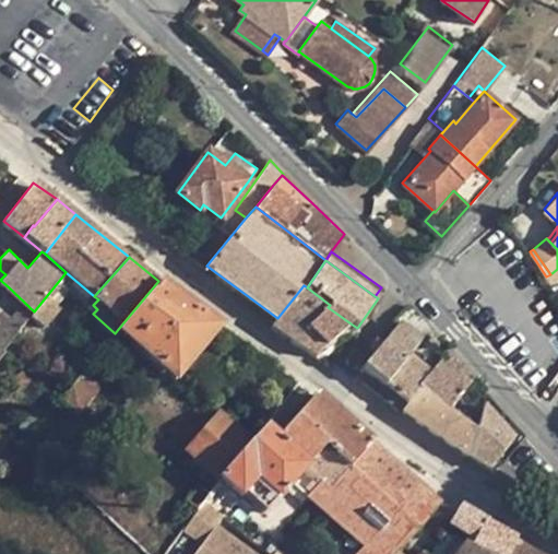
[(68,291),(85,306),(94,296),(66,272),(62,277),(72,284),(68,291)]
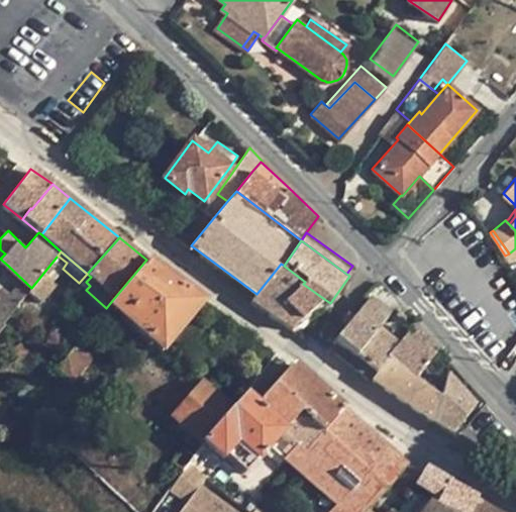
[(31,288),(29,290),(41,300),(57,282),(54,280),(63,269),(67,263),(58,256),(31,288)]
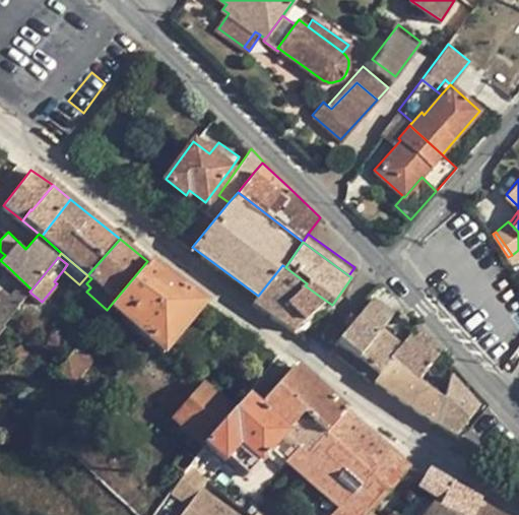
[(147,261),(111,305),(163,350),(203,301),(147,261)]
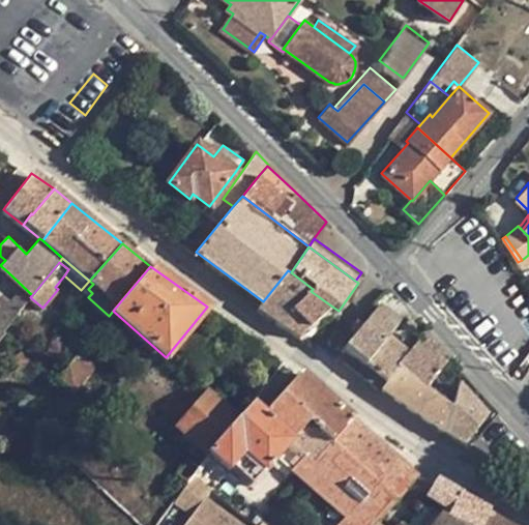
[(296,303),(311,291),(313,289),(291,272),(288,270),(263,301),(258,308),(277,322),(296,303)]
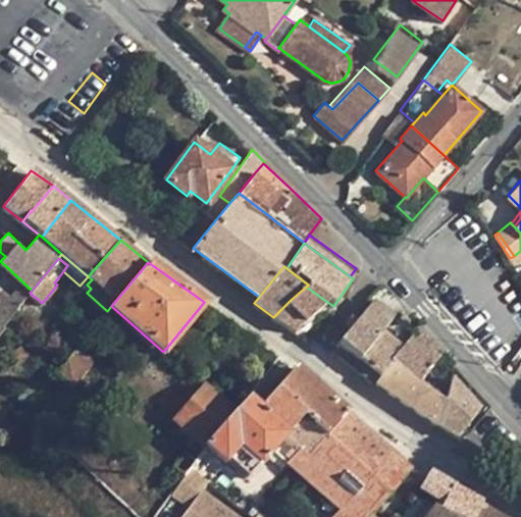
[(32,291),(8,268),(4,273),(16,285),(8,295),(19,305),(30,293),(32,291)]
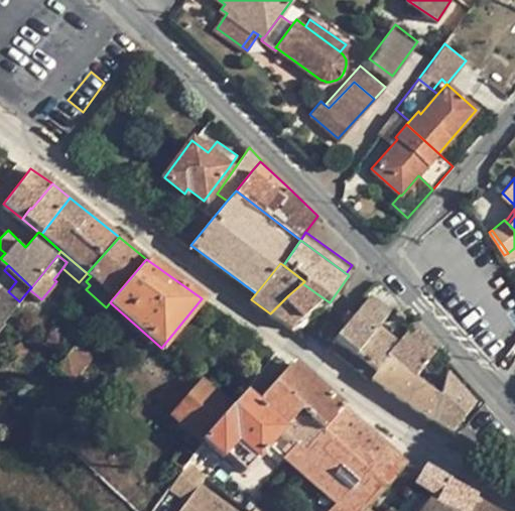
[(87,273),(79,282),(86,289),(90,285),(86,281),(91,276),(87,273)]
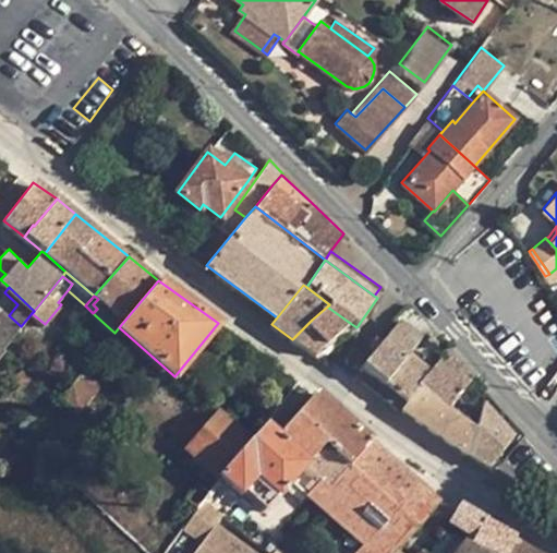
[(419,337),(430,326),(408,302),(394,317),(398,321),(419,337)]
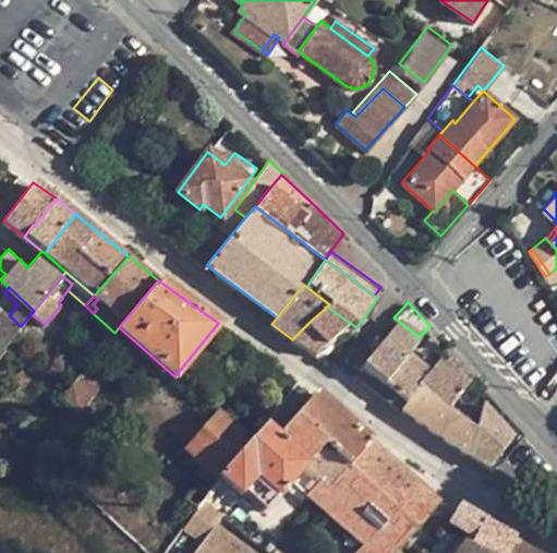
[(350,323),(327,307),(312,320),(331,338),(350,323)]
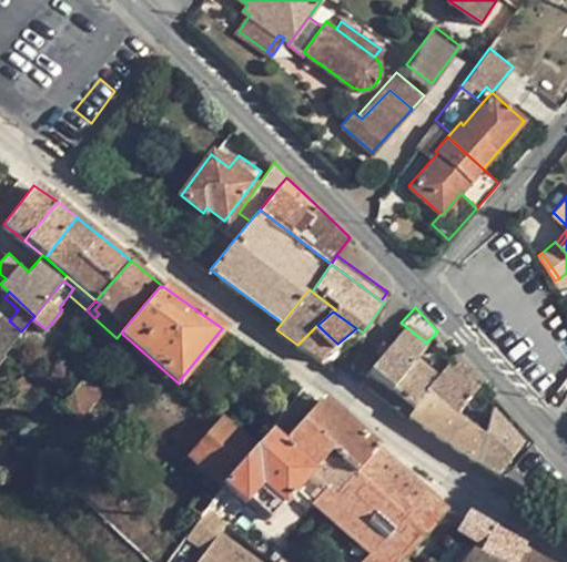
[(3,315),(0,317),(0,360),(6,355),(3,354),(21,331),(9,320),(3,315)]
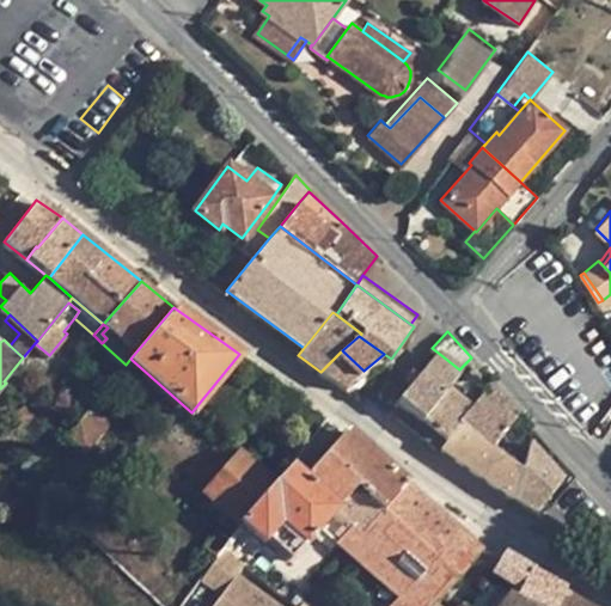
[(364,371),(342,350),(321,372),(347,389),(364,371)]
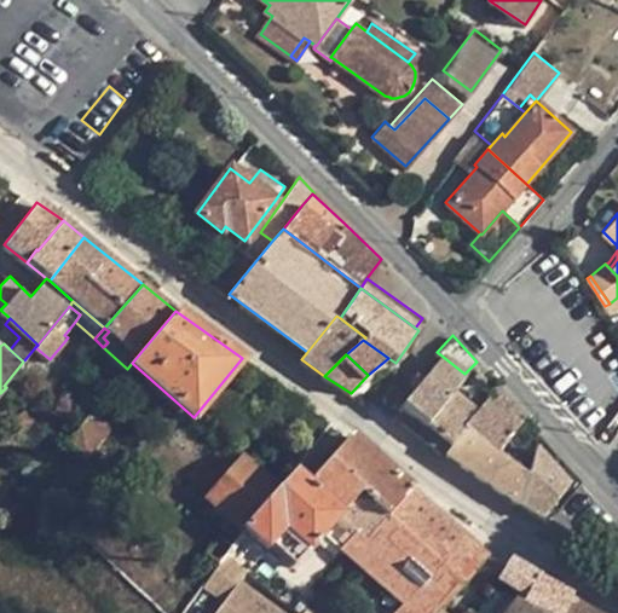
[(451,394),(467,375),(465,374),(442,356),(423,377),(406,397),(399,406),(403,408),(404,406),(427,426),(451,394)]
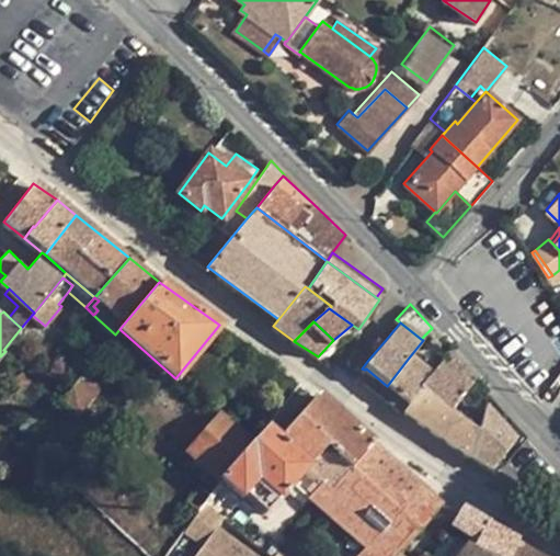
[(446,354),(441,362),(471,385),(477,377),(450,349),(446,354)]
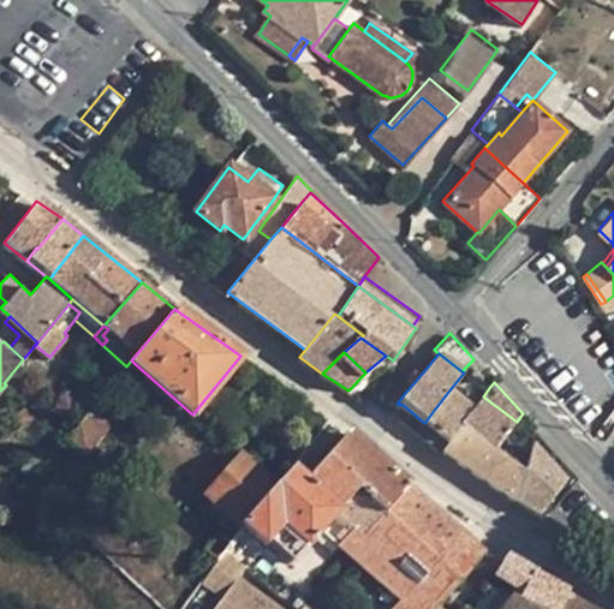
[(448,392),(424,423),(428,428),(446,441),(462,422),(494,449),(517,422),(483,396),(472,409),(448,392)]
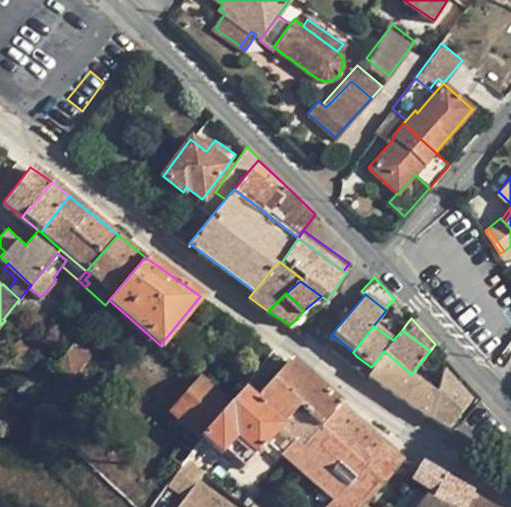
[(91,352),(76,340),(57,362),(62,366),(71,375),(91,352)]
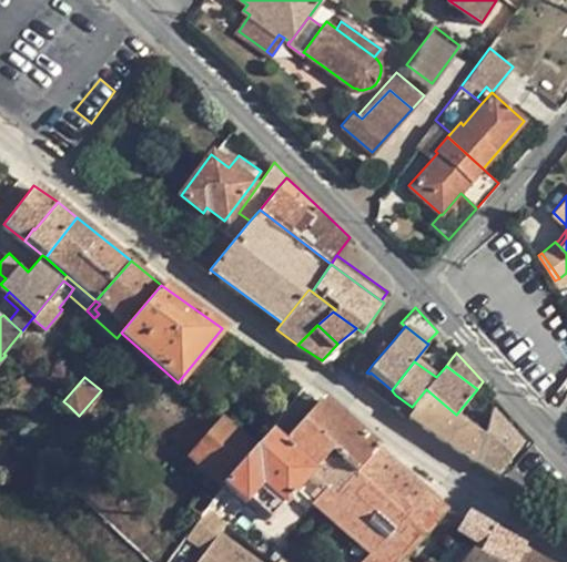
[(456,415),(426,389),(412,407),(406,412),(422,423),(455,446),(458,448),(459,449),(462,451),(476,460),(483,436),(468,425),(456,415)]
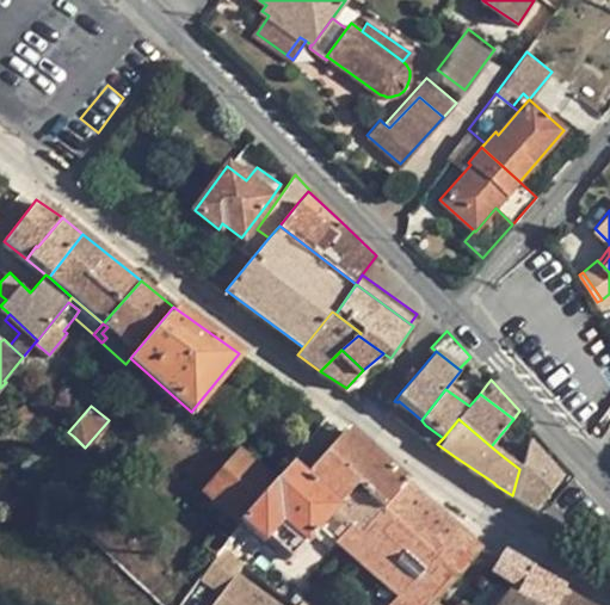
[(346,427),(303,476),(337,506),(353,522),(362,529),(381,508),(382,510),(407,481),(361,439),(346,427)]
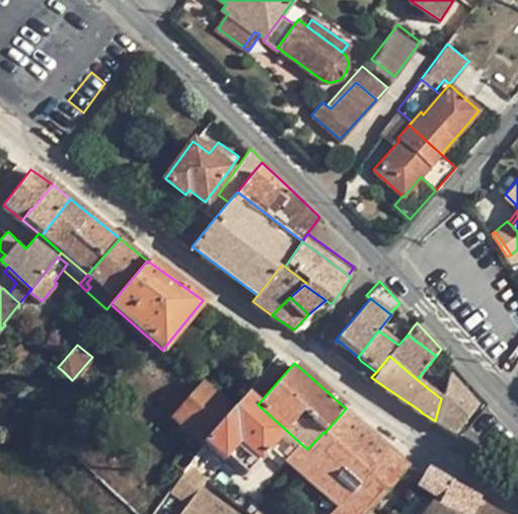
[(56,370),(54,371),(59,376),(63,371),(58,367),(56,370)]
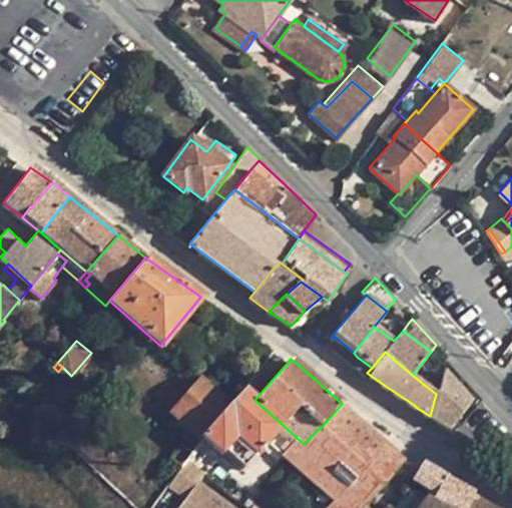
[(467,406),(471,401),(443,372),(436,394),(430,416),(436,420),(449,429),(454,422),(460,415),(467,406)]
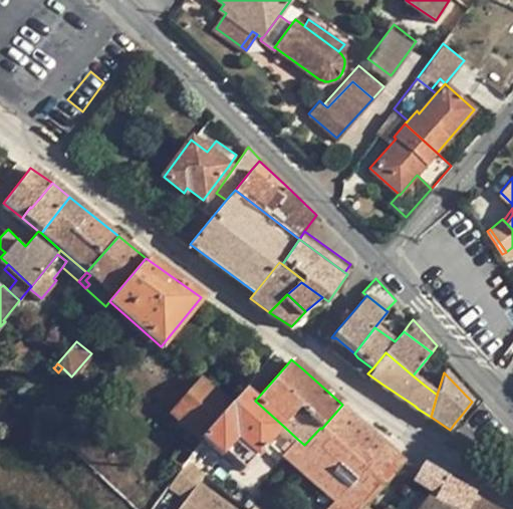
[(231,404),(202,377),(173,411),(176,414),(191,428),(185,435),(169,455),(182,465),(187,458),(203,437),(202,436),(231,404)]
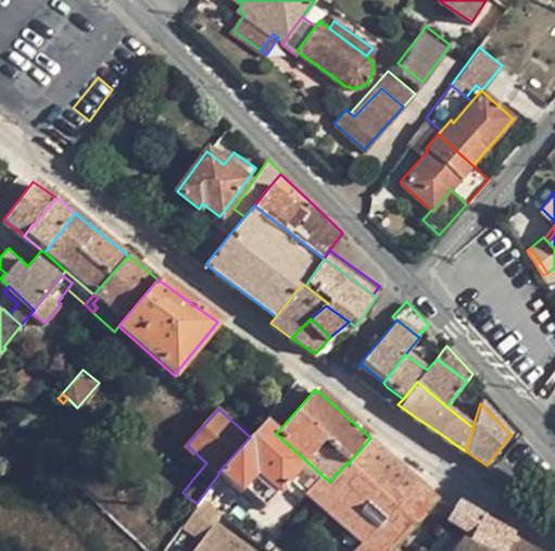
[(276,434),(264,423),(250,437),(218,472),(219,473),(239,491),(242,488),(264,508),(286,484),(291,477),(306,461),(276,434)]
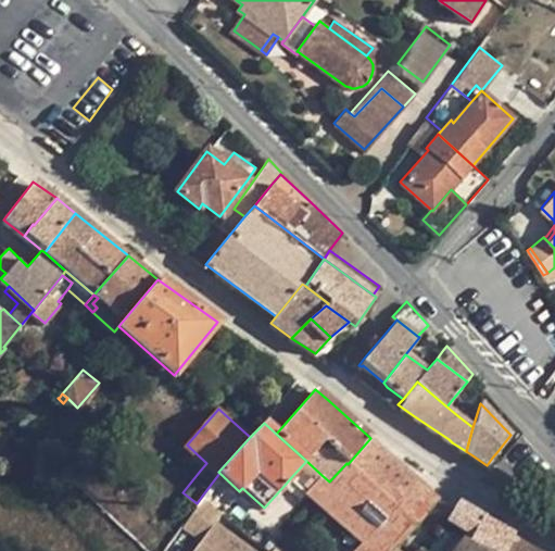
[(322,475),(306,491),(315,499),(362,540),(351,550),(388,550),(404,535),(438,498),(421,483),(406,468),(375,441),(370,438),(348,464),(347,463),(329,481),(322,475)]
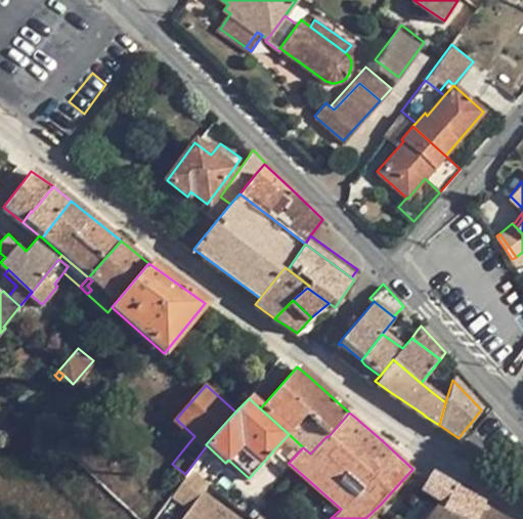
[(194,436),(179,422),(172,429),(188,443),(194,436)]
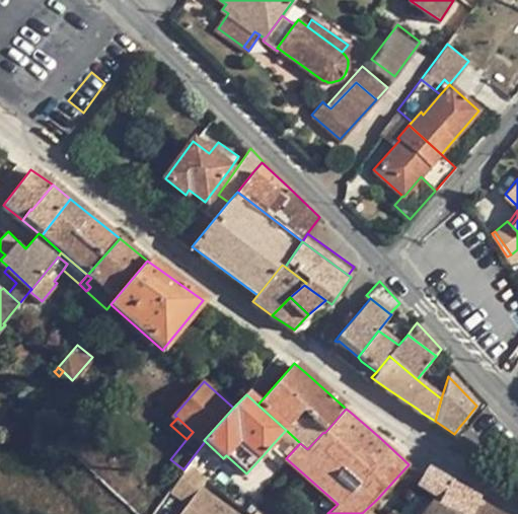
[(286,430),(272,445),(286,458),(300,443),(286,430)]
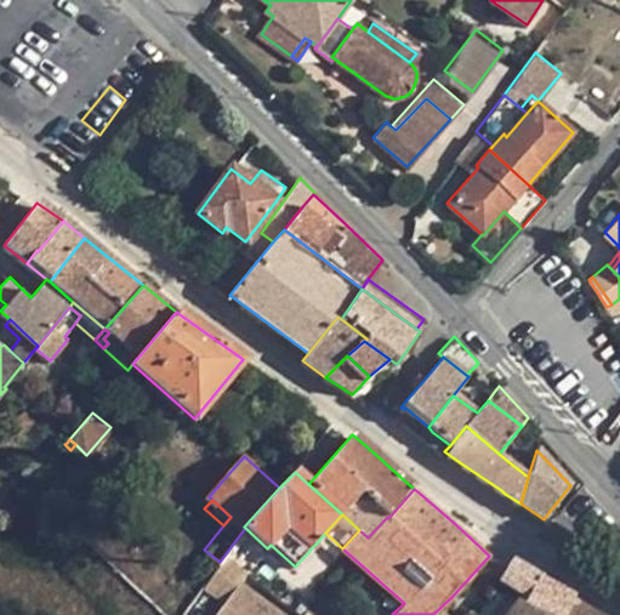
[(325,533),(319,540),(336,556),(342,548),(325,533)]
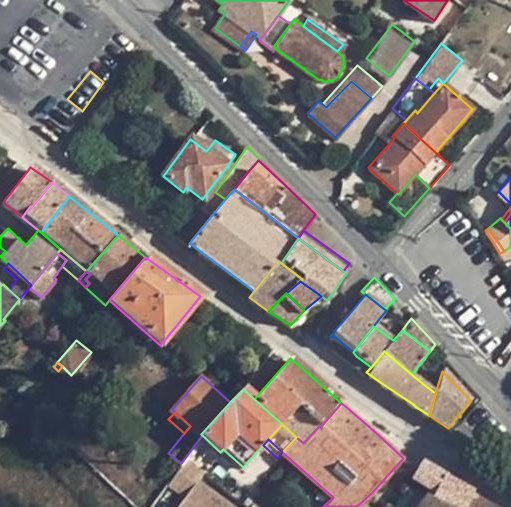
[(239,506),(199,478),(204,471),(186,456),(181,463),(169,481),(186,494),(176,506),(239,506)]
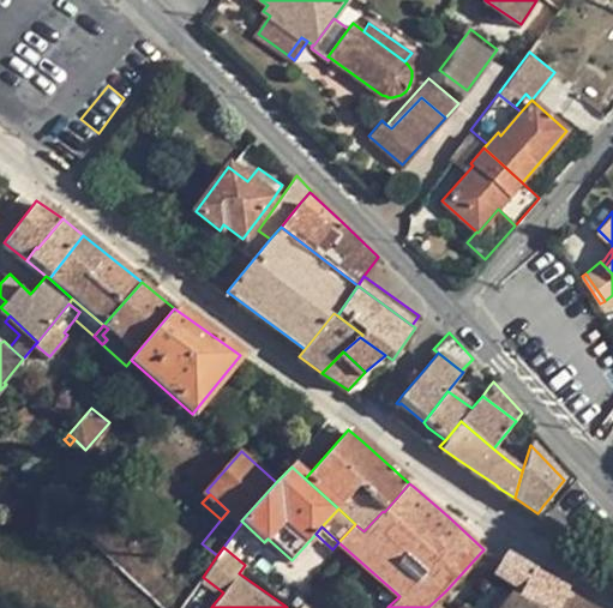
[(505,553),(493,572),(521,589),(517,595),(538,607),(556,607),(566,589),(533,569),(505,553)]
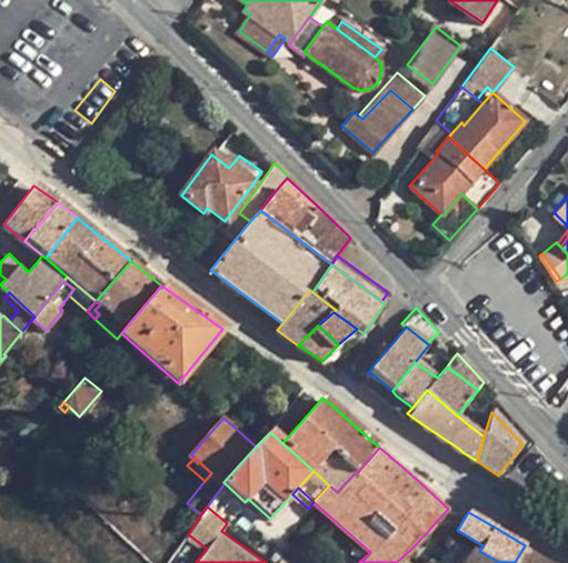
[(454,534),(436,562),(464,562),(474,549),(454,534)]
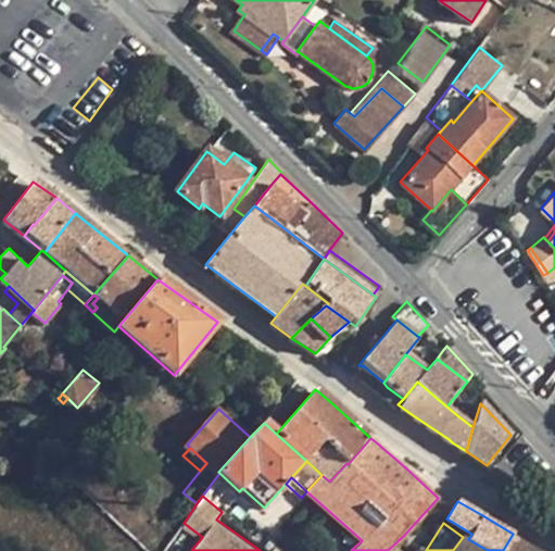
[(543,550),(542,550),(513,534),(503,550),(543,550)]
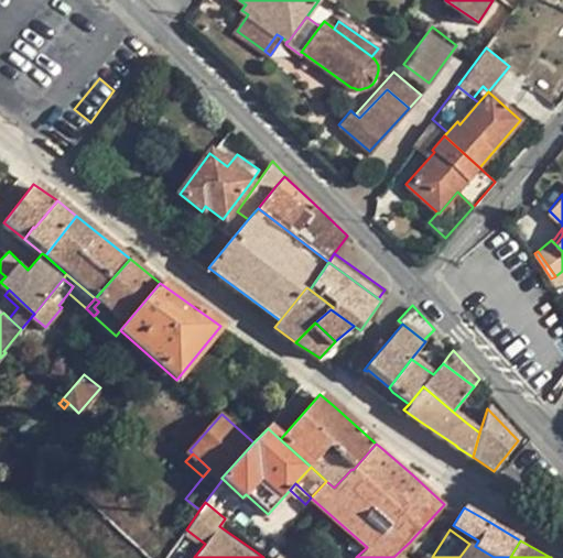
[(494,557),(475,546),(469,544),(459,557),(494,557)]
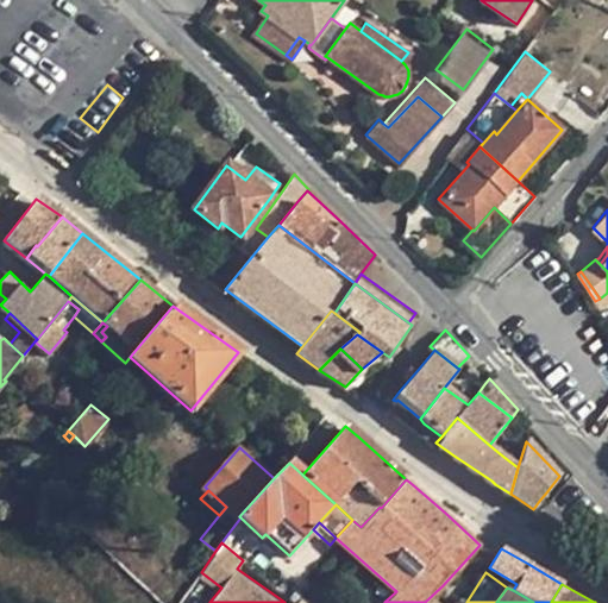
All buildings are outlined.
